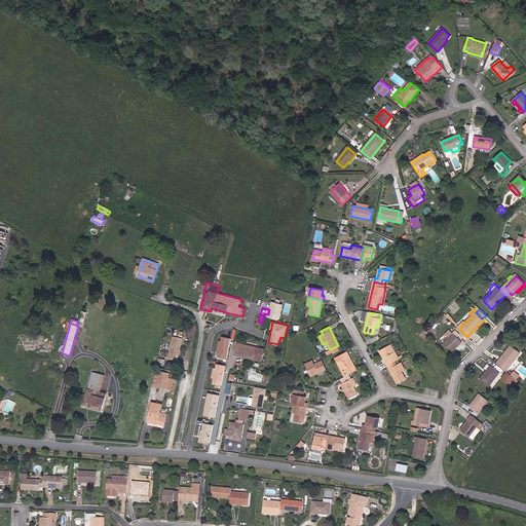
[(178,355),(183,333),(175,331),(168,358),(176,360),(176,354),(178,355)]
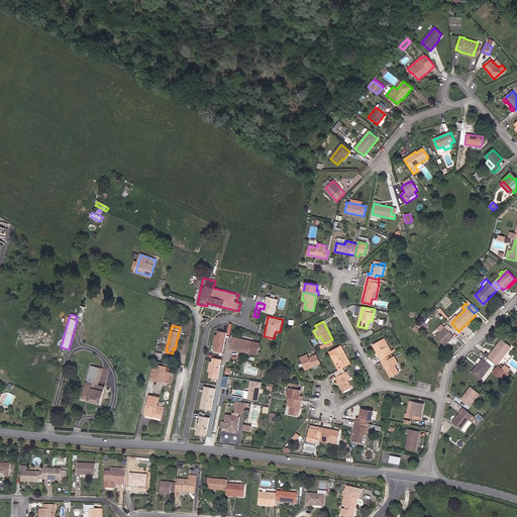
[(449,331),(445,328),(445,327),(436,336),(445,345),(454,336),(449,331)]
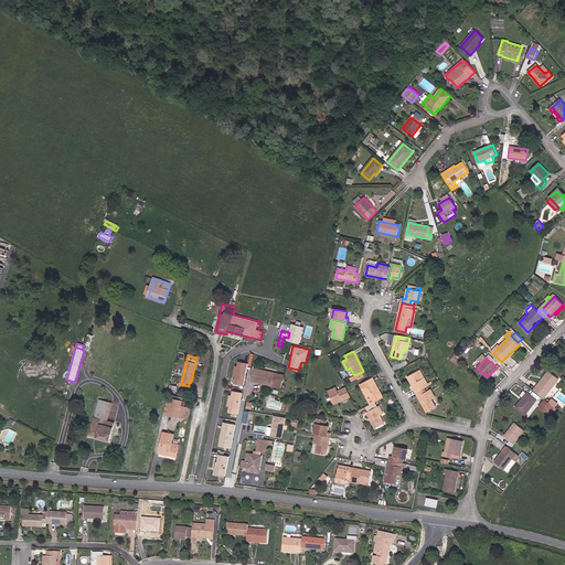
[(234,382),(245,384),(248,362),(237,361),(234,382)]
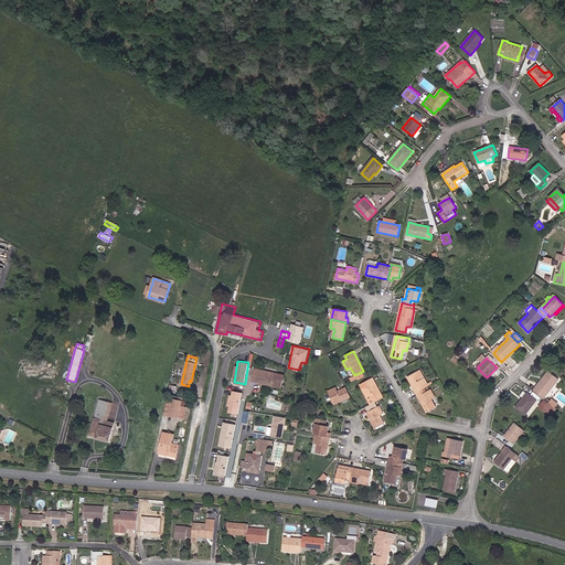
[(281,386),(284,375),(254,369),(251,382),(256,383),(257,381),(281,386)]
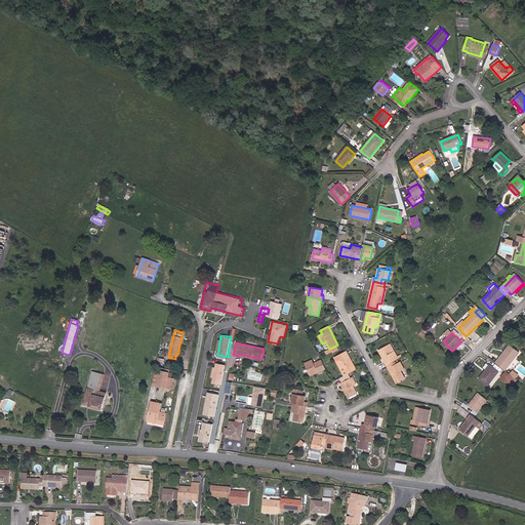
[(397,357),(391,345),(387,347),(387,346),(378,350),(387,365),(394,361),(398,359),(397,357)]
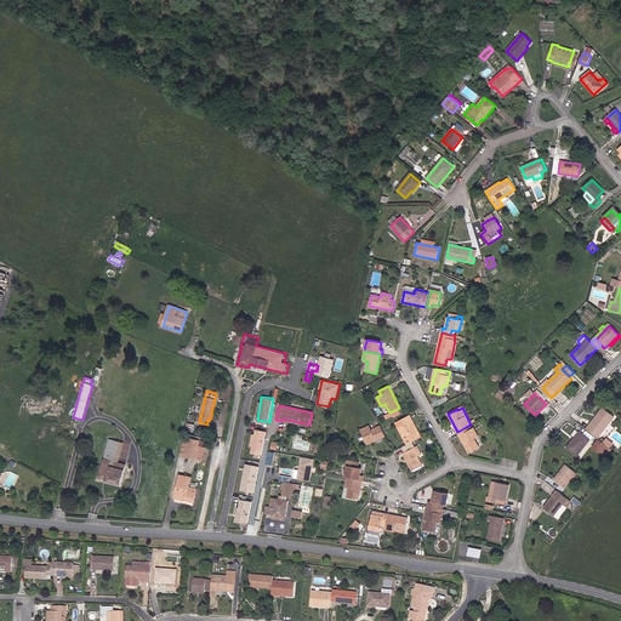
[(614,416),(603,408),(586,429),(597,438),(614,416)]
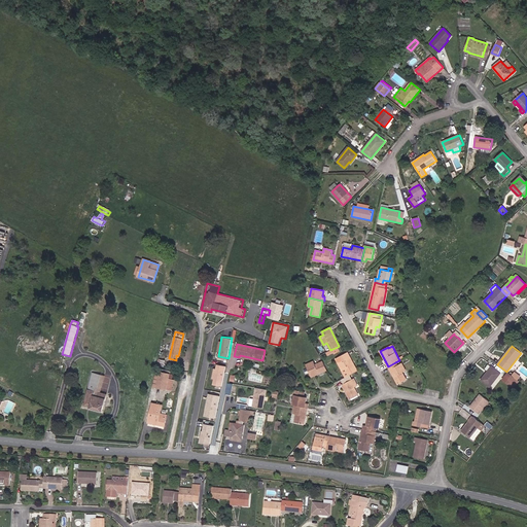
[(357,371),(347,353),(336,359),(346,378),(357,371)]
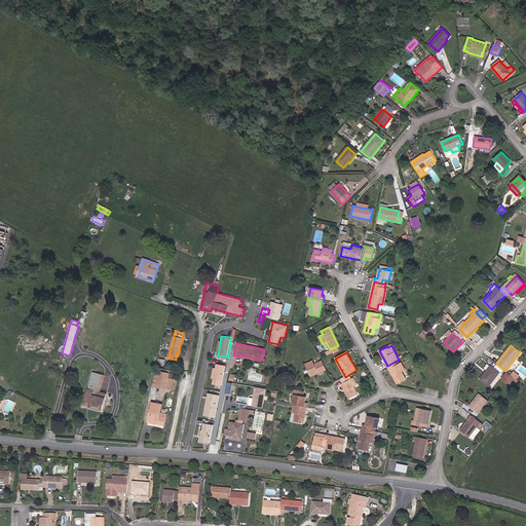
[(326,369),(322,361),(314,365),(312,361),(304,365),(311,377),(326,369)]
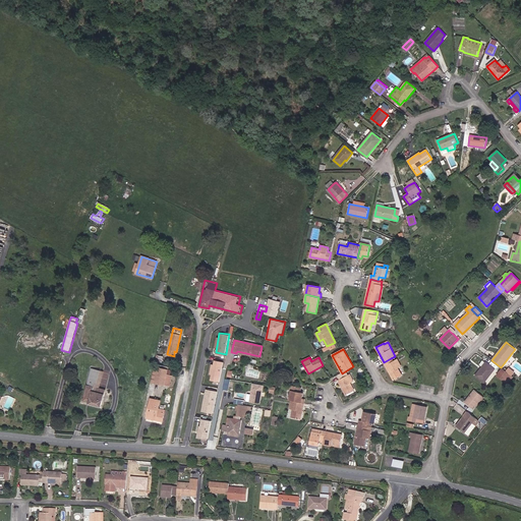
[(401,366),(397,359),(393,361),(391,358),(384,362),(394,380),(402,375),(398,368),(401,366)]
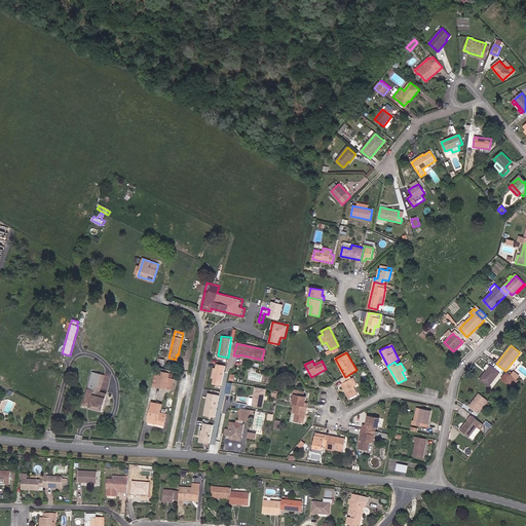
[(216,363),(212,377),(214,378),(213,383),(222,385),(226,365),(216,363)]
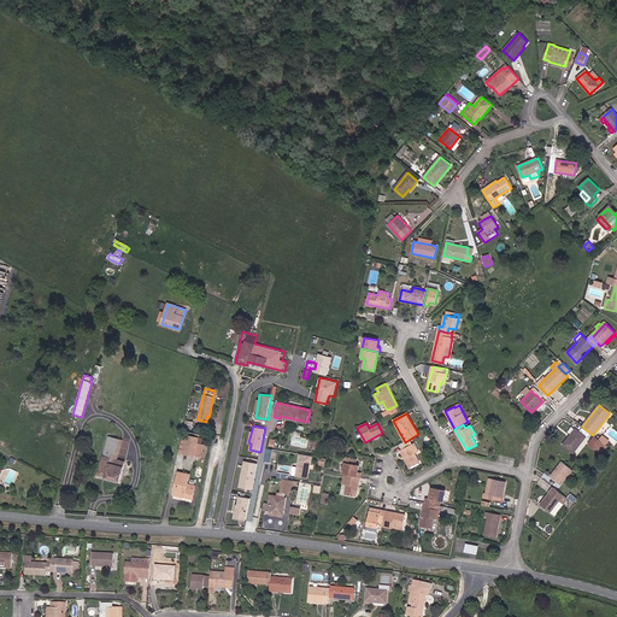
[(586,436),(576,429),(563,445),(574,453),(586,436)]
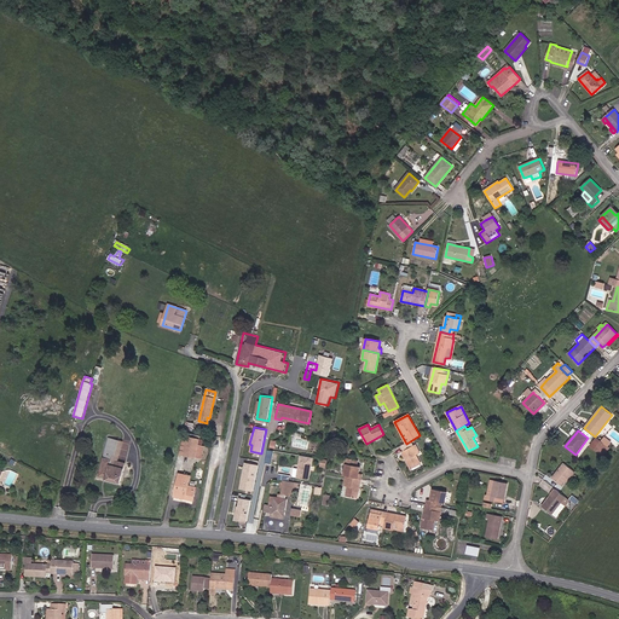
[(206,446),(198,445),(200,439),(187,437),(184,455),(203,460),(206,446)]
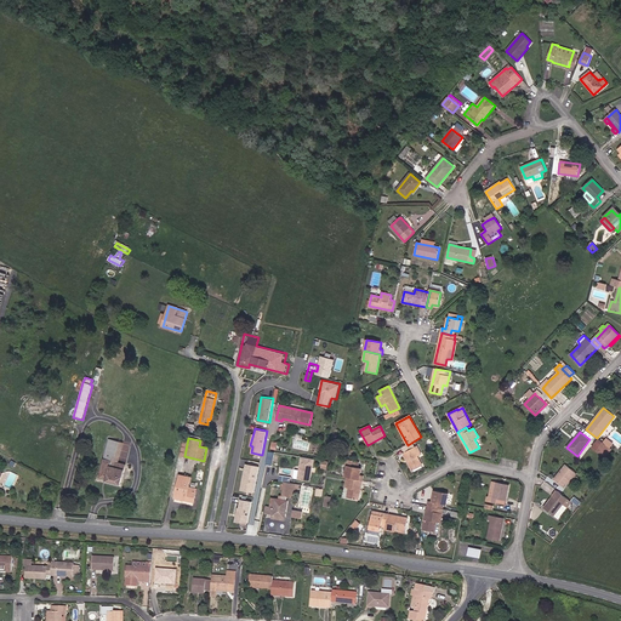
[(115,456),(119,442),(109,439),(98,479),(120,484),(125,465),(118,463),(112,461),(113,456),(115,456)]
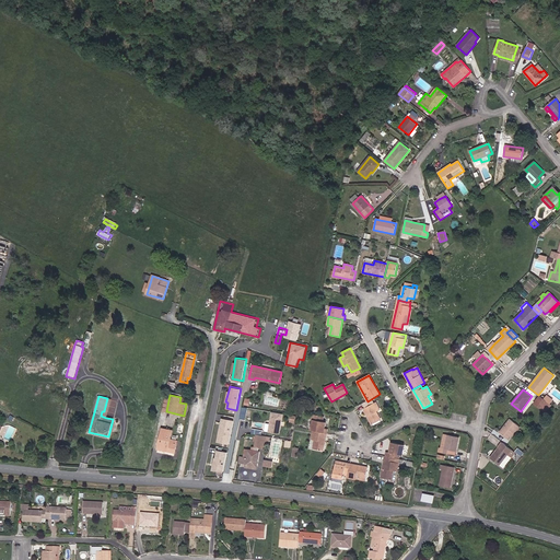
[(550,404),(544,399),(540,396),(536,400),(548,409),(551,405),(550,404)]
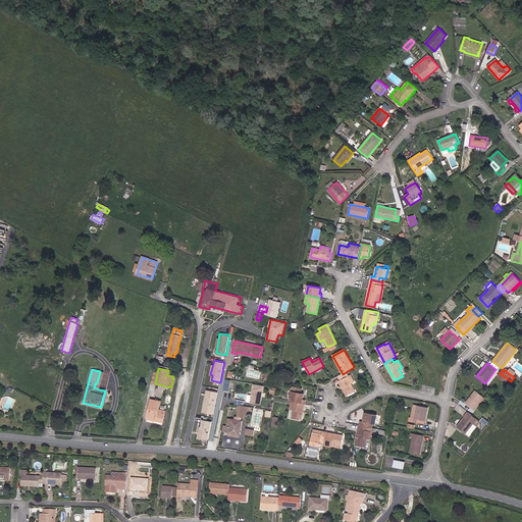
[(99,389),(104,372),(100,371),(97,383),(95,383),(94,387),(99,389)]
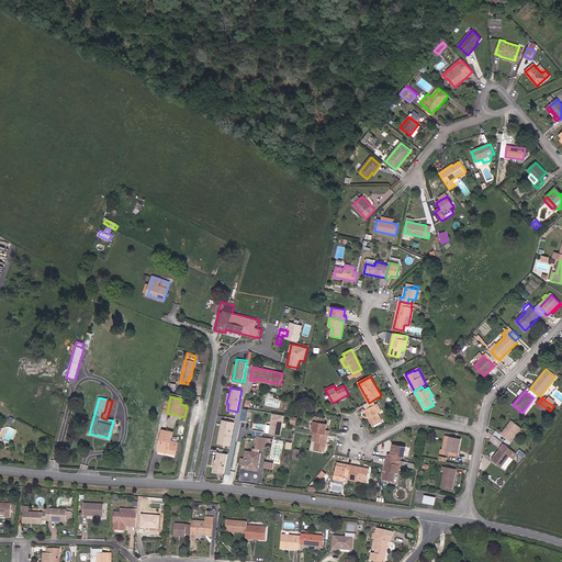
[(550,411),(538,402),(536,405),(548,413),(550,411)]
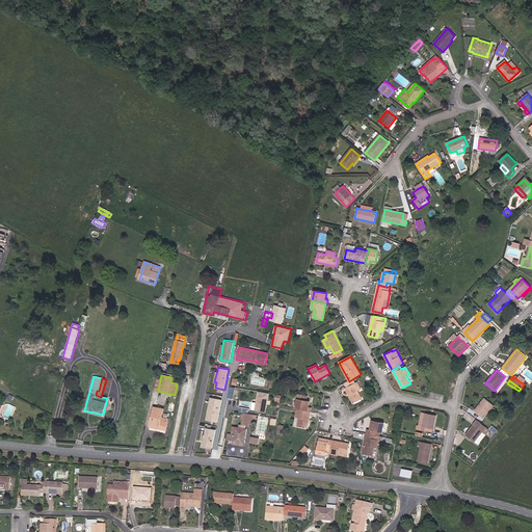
[(362,399),(357,392),(361,390),(356,382),(355,383),(347,388),(345,389),(353,403),(362,399)]
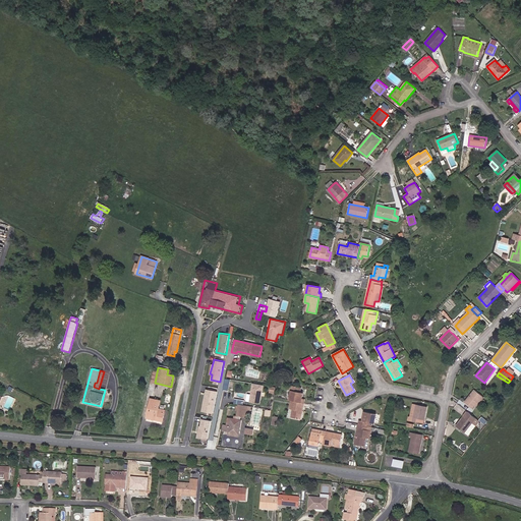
[(261,400),(264,385),(252,383),(251,391),(252,392),(251,393),(251,394),(249,402),(259,404),(259,400),(261,400)]
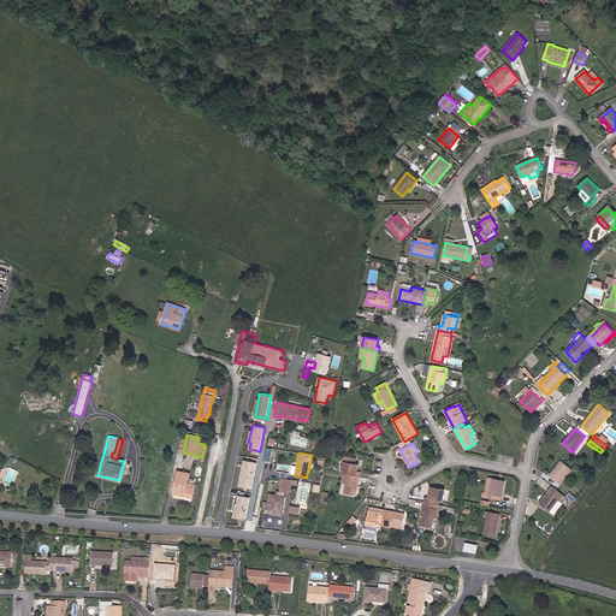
[(357,472),(359,465),(355,465),(356,458),(343,456),(342,461),(344,462),(342,473),(344,474),(360,477),(360,472),(357,472)]
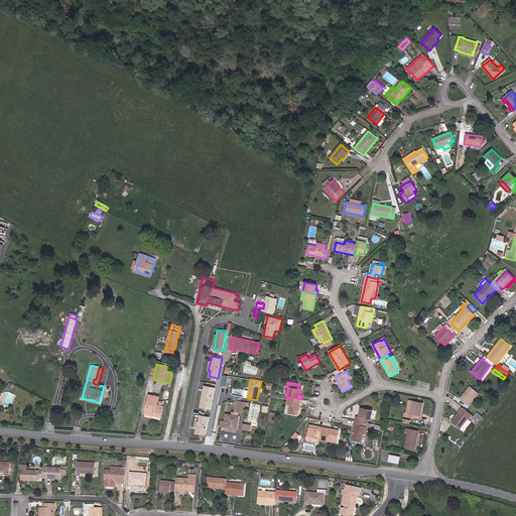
[(212,409),(216,387),(205,384),(200,406),(212,409)]
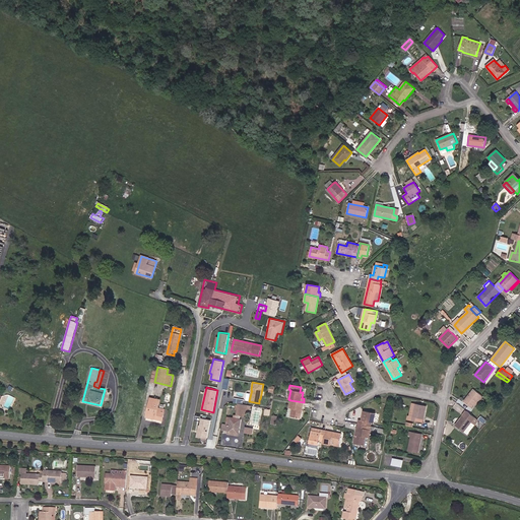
[(482,396),(473,389),(464,401),(472,408),(474,404),(475,405),(482,396)]
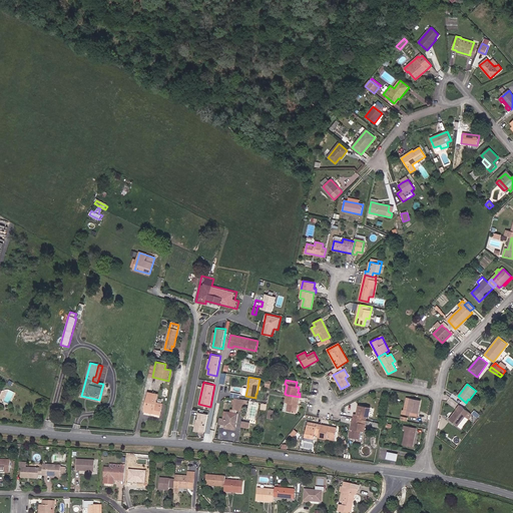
[(160,415),(162,404),(156,403),(157,395),(148,393),(144,412),(160,415)]
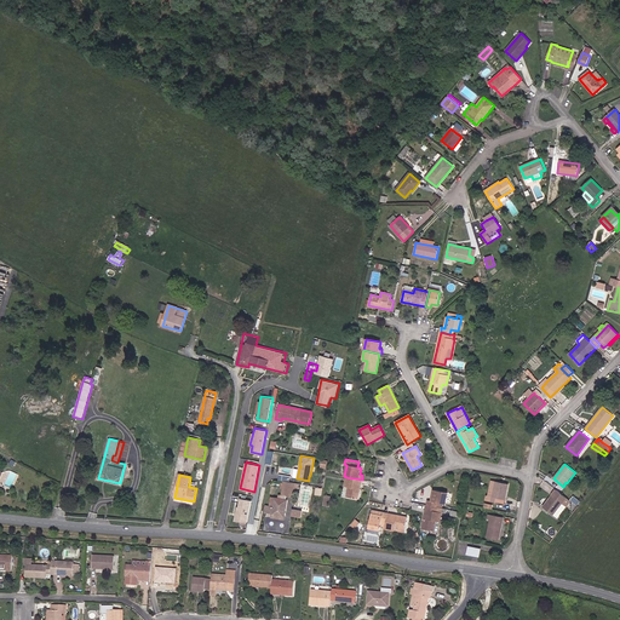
[(357,499),(362,480),(346,477),(344,487),(349,487),(346,497),(357,499)]
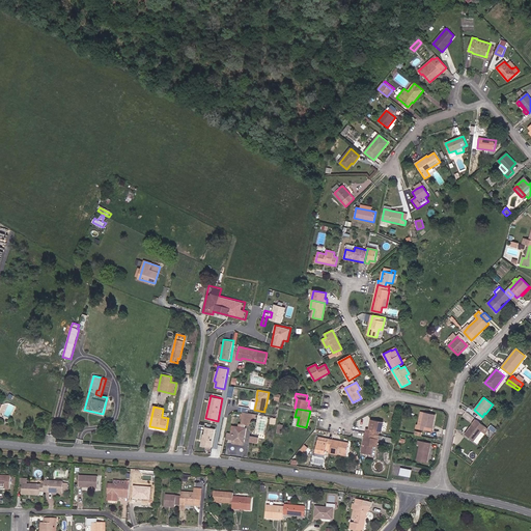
[(244,442),(246,428),(245,428),(246,425),(250,425),(251,419),(255,419),(256,414),(252,414),(247,413),(243,412),(241,424),(242,424),(241,427),(235,426),(234,434),(231,434),(227,432),(226,440),(233,441),(232,443),(243,445),(243,442),(244,442)]
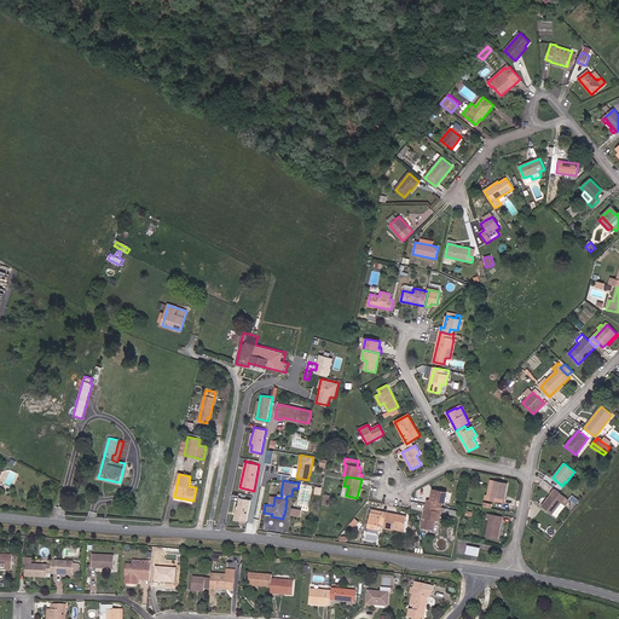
[(503,503),(508,484),(495,481),(491,496),(489,495),(487,499),(503,503)]
